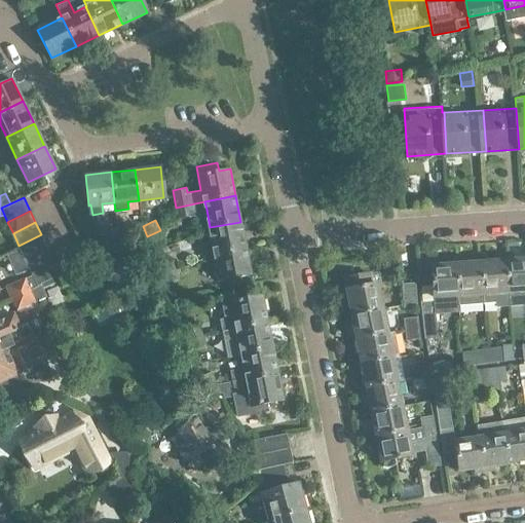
[(210,227),(215,254),(246,248),(240,222),(210,227)]
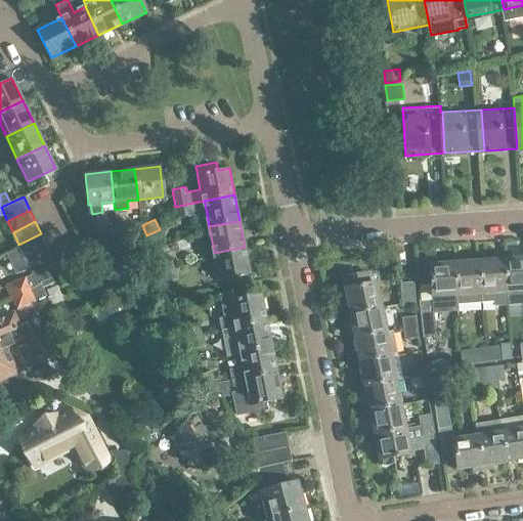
[(139,239),(146,235),(142,225),(140,222),(133,225),(139,239)]
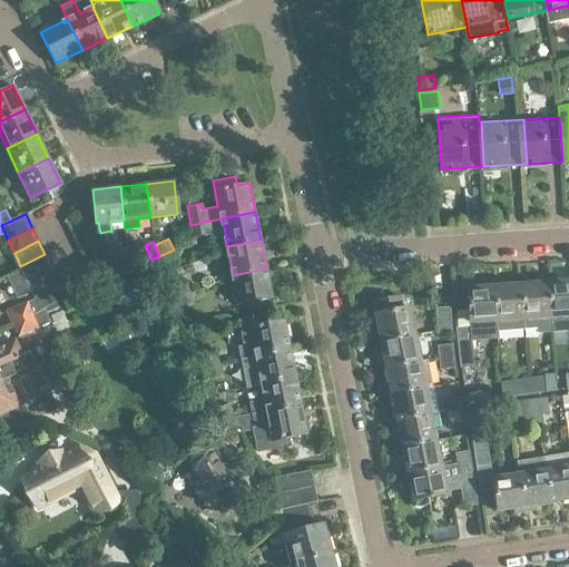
[(143,251),(129,256),(131,269),(148,261),(143,251)]
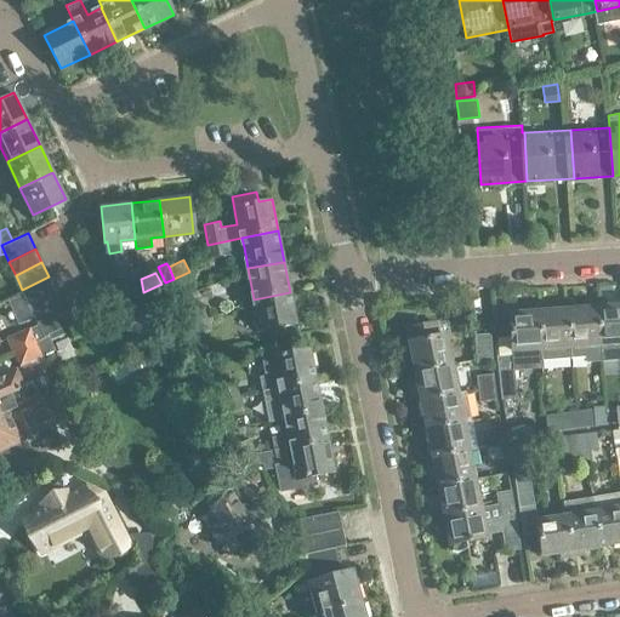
[(22,290),(30,306),(56,293),(49,276),(22,290)]
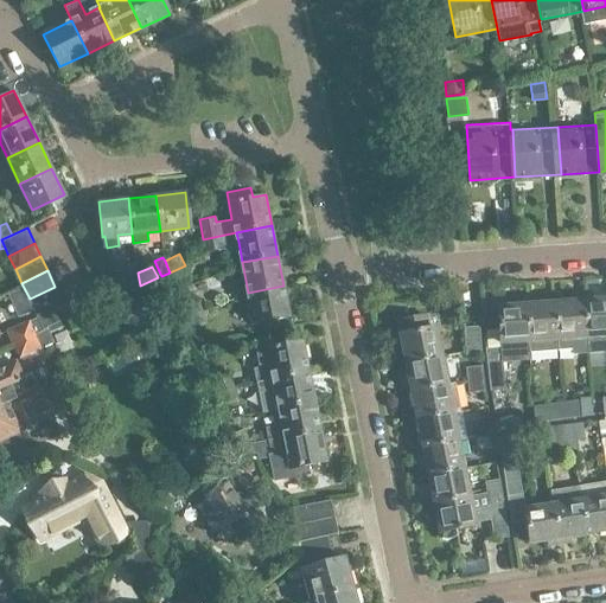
[(123,278),(99,289),(104,302),(140,286),(138,273),(123,278)]
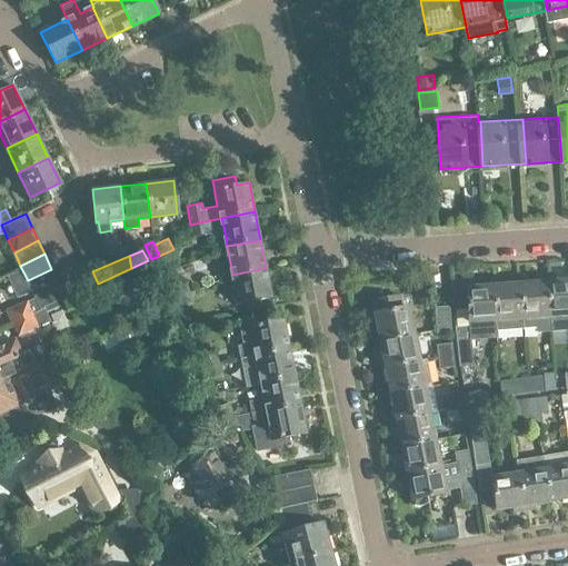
[(238,303),(242,301),(252,308),(263,306),(261,298),(271,296),(266,268),(232,275),(238,303)]
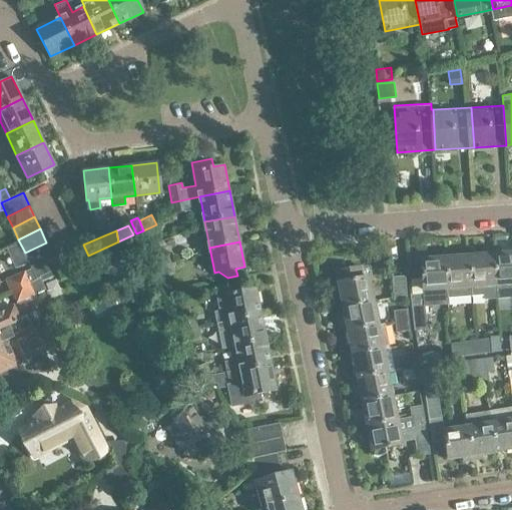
[(25,252),(30,266),(52,255),(46,242),(25,252)]
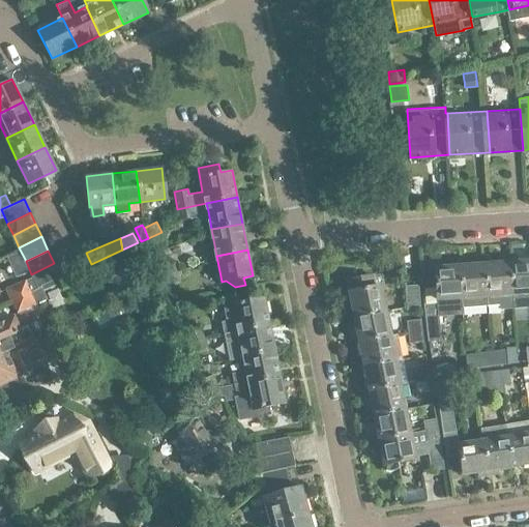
[(528,260),(510,262),(512,293),(527,292),(528,301),(528,260)]
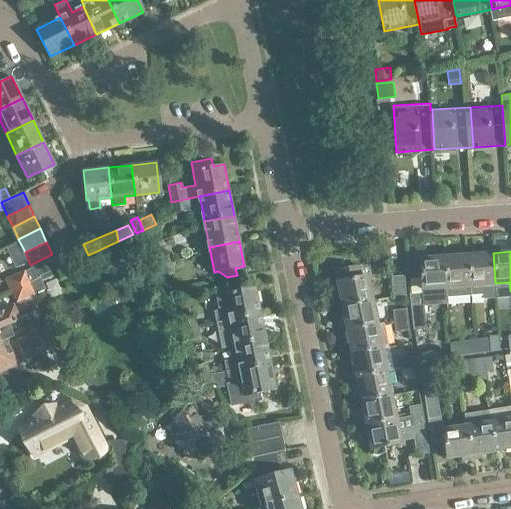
[(153,258),(157,267),(171,261),(168,252),(153,258)]
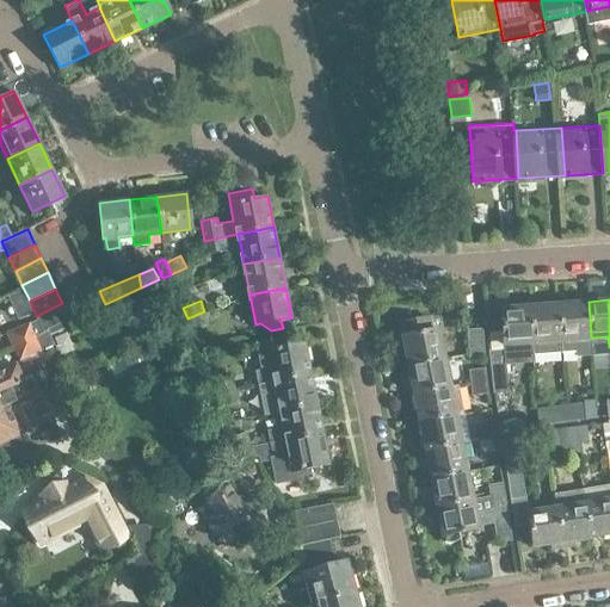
[(560,304),(562,351),(577,350),(577,355),(592,354),(591,338),(589,302),(560,304)]
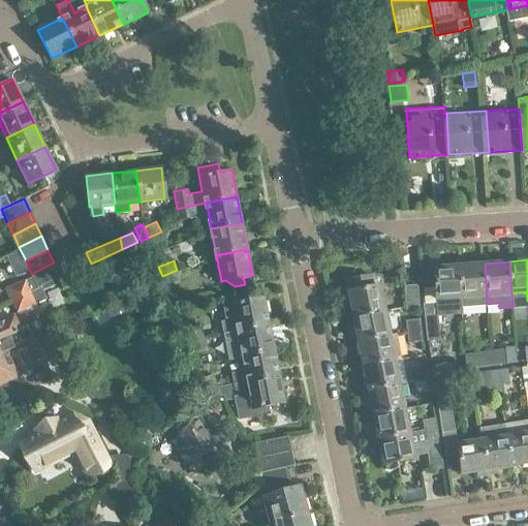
[(31,274),(32,276),(37,286),(41,284),(60,276),(54,263),(31,274)]
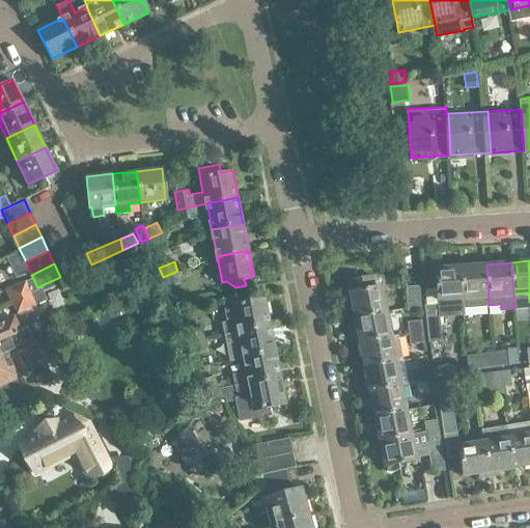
[(461,266),(463,297),(464,307),(489,305),(486,265),(461,266)]
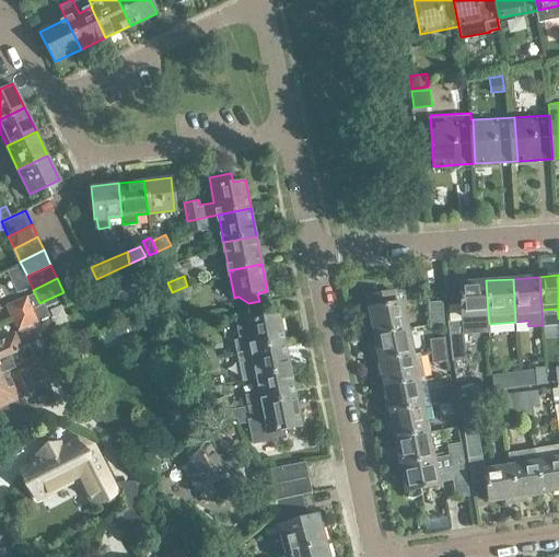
[(486,280),(459,282),(462,315),(488,313),(486,280)]
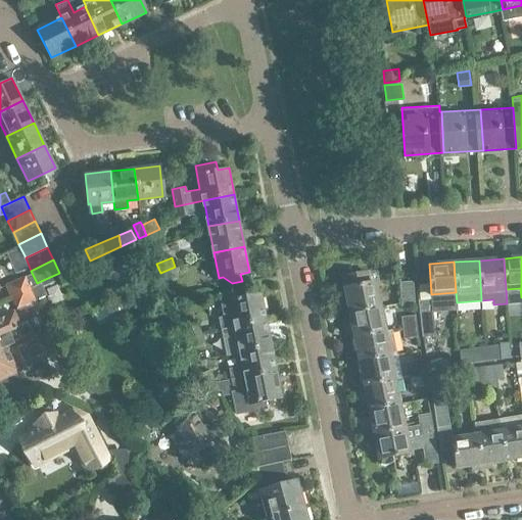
[(179,275),(175,267),(160,273),(164,282),(179,275)]
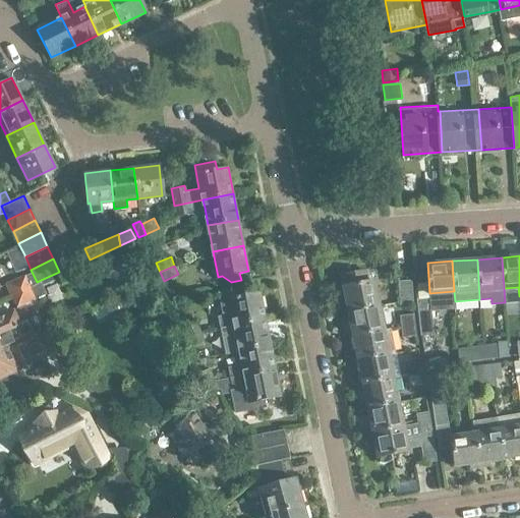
[(341,274),(343,285),(346,300),(376,294),(372,279),(368,280),(366,269),(341,274)]
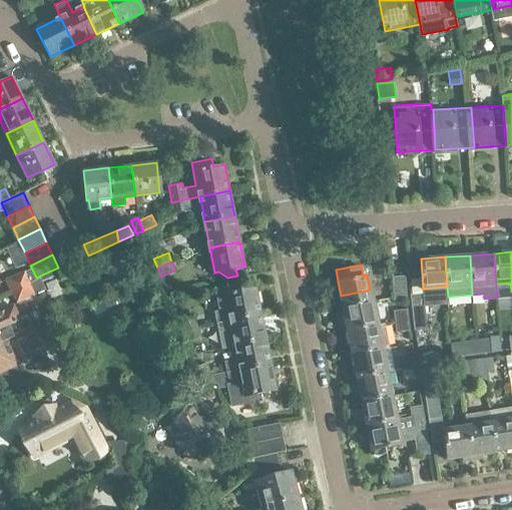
[(6,279),(12,290),(41,277),(40,276),(36,278),(31,268),(25,271),(25,270),(6,279)]
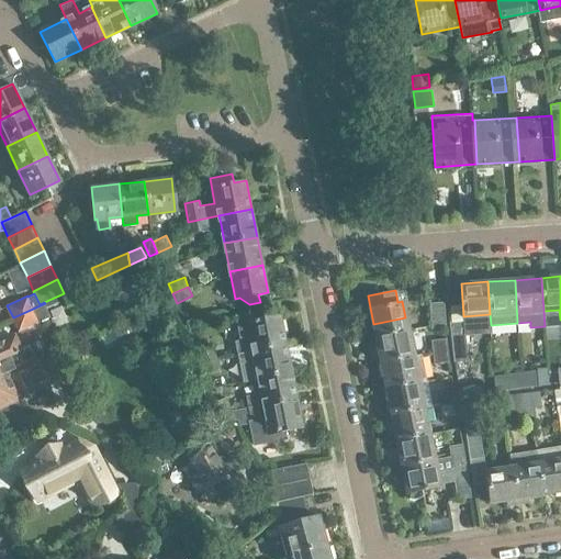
[(167,297),(133,313),(123,317),(130,332),(174,312),(167,297)]
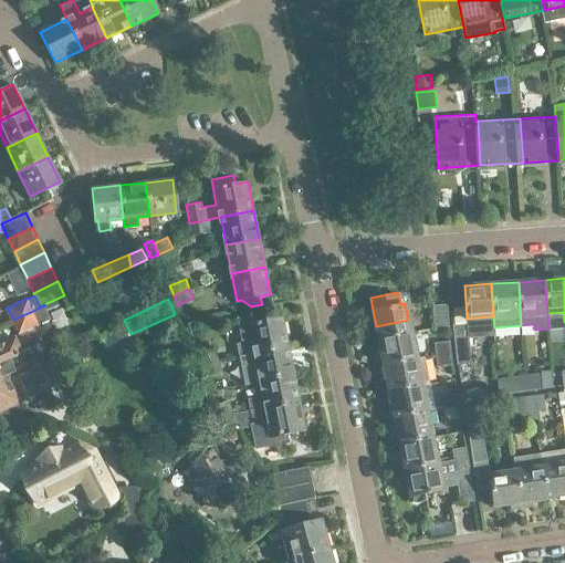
[(435,330),(450,329),(448,303),(433,304),(435,330)]
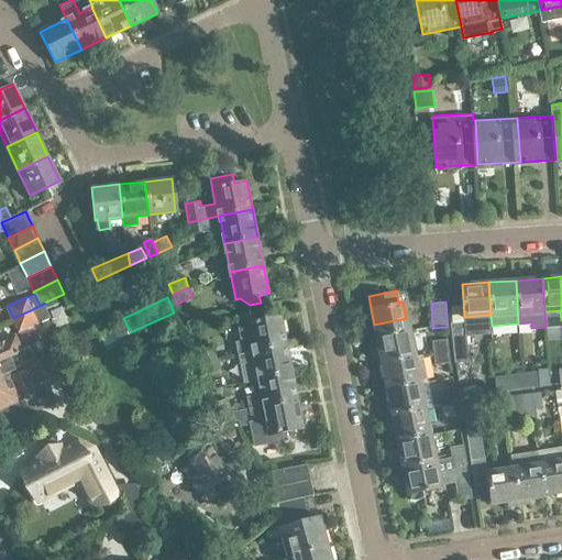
[(19,331),(39,321),(39,322),(51,317),(45,304),(13,318),(19,331)]
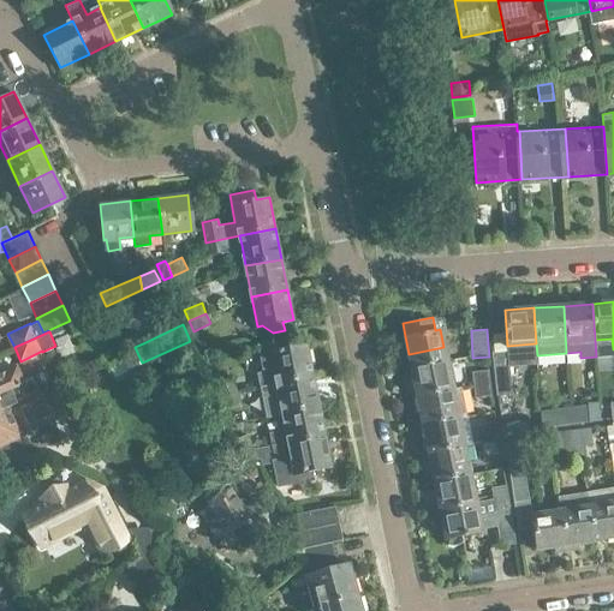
[(307,346),(284,349),(282,339),(257,345),(263,370),(257,371),(260,387),(313,376),(307,346)]
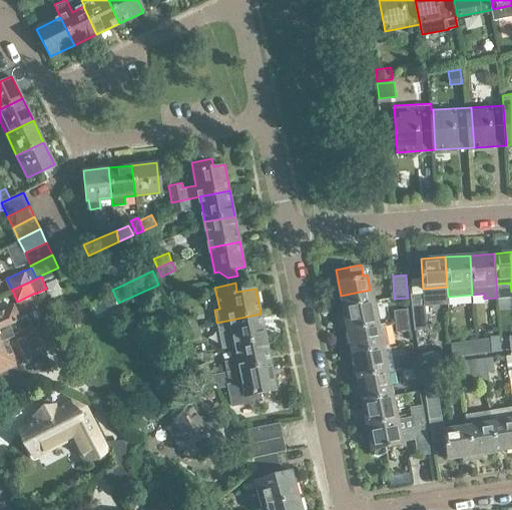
[(370,290),(341,296),(346,321),(375,316),(370,290)]
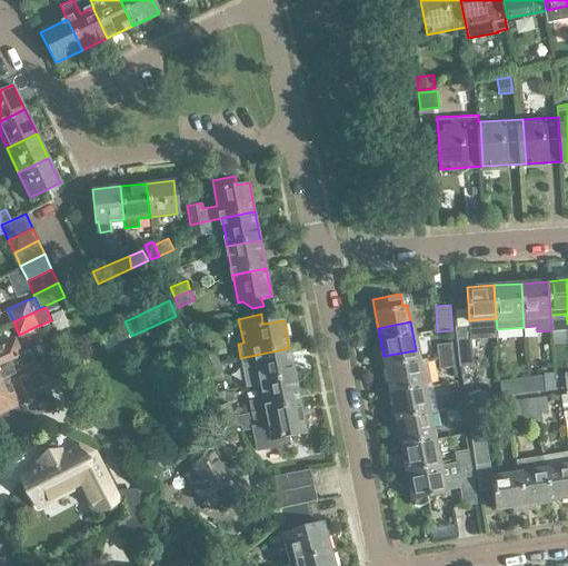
[(472,364),(469,325),(456,326),(459,365),(472,364)]
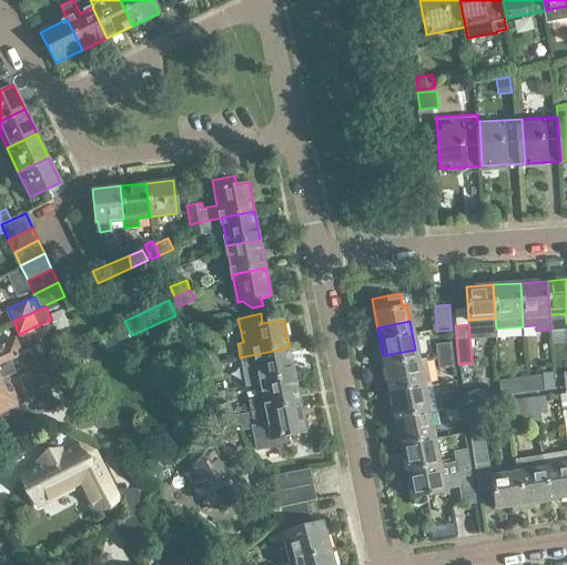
[(0,345),(0,377),(6,375),(7,376),(36,363),(38,362),(30,345),(22,349),(18,339),(0,345)]
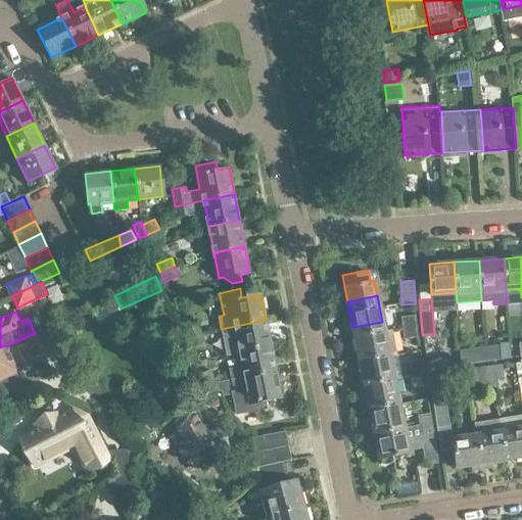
[(401,316),(402,326),(418,324),(416,314),(401,316)]
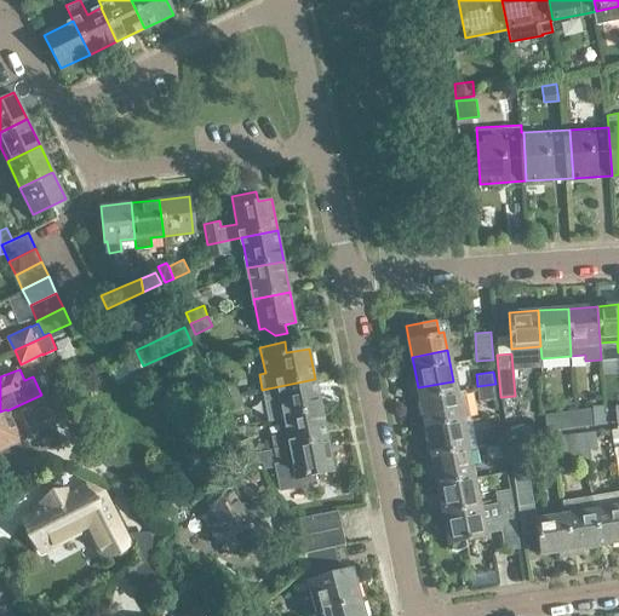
[(321,410),(315,379),(262,390),(268,420),(286,416),(321,410)]
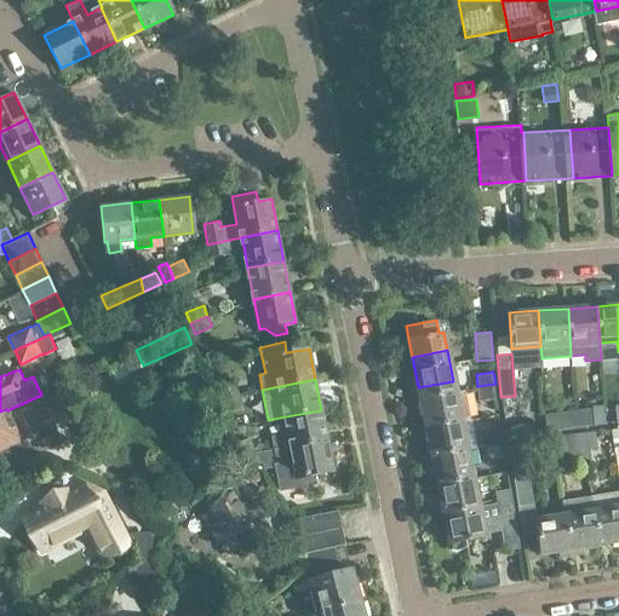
[(218,389),(223,399),(240,392),(235,381),(218,389)]
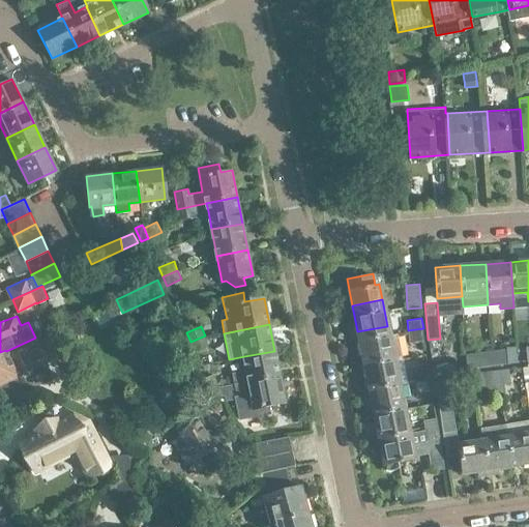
[(387,326),(357,331),(362,358),(402,350),(399,333),(389,334),(387,326)]
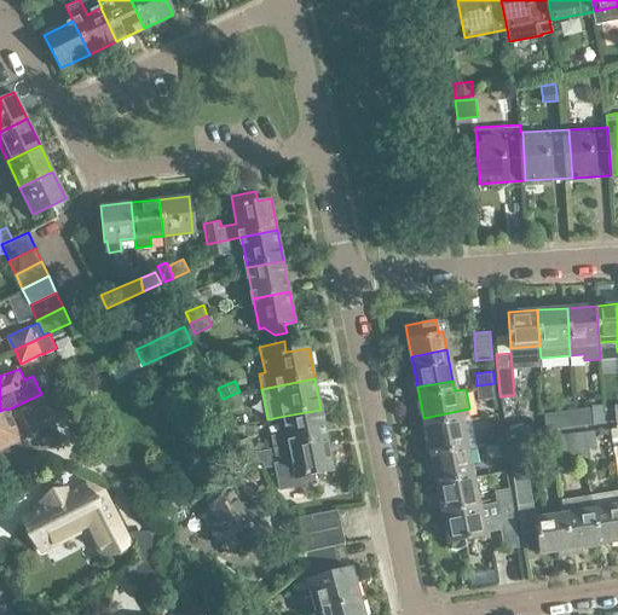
[(477,386),(479,399),(496,396),(495,383),(477,386)]
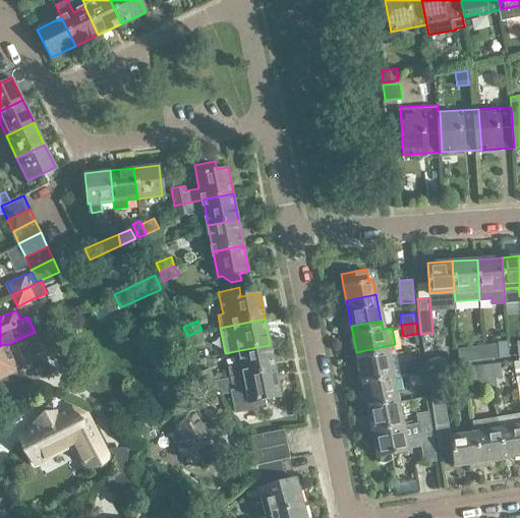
[(0,382),(4,393),(22,385),(15,367),(49,354),(38,330),(35,332),(33,333),(6,345),(5,344),(0,346),(0,382)]
